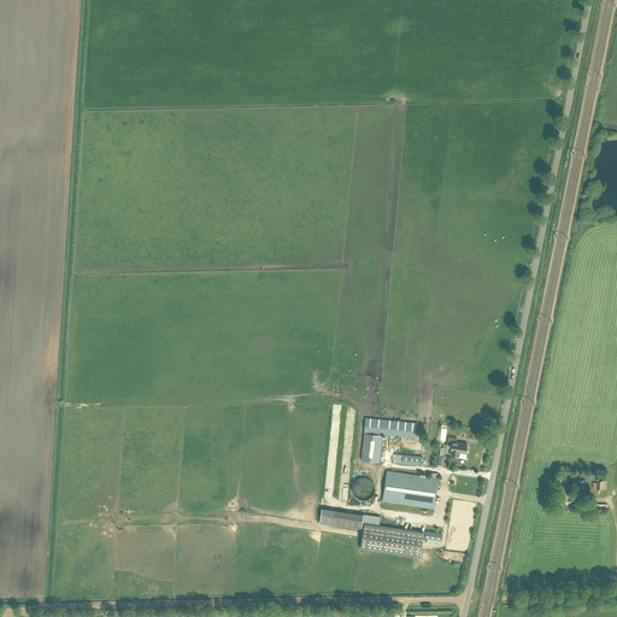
[(419,434),(421,424),(417,424),(417,422),(365,417),(362,460),(380,462),(382,435),(398,436),(397,453),(403,454),(401,463),(421,465),(423,438),(416,438),(416,433),(419,434)]
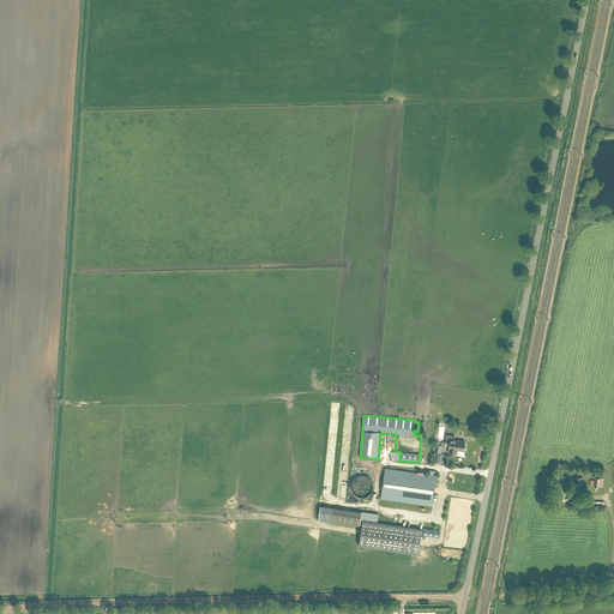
[(463,450),(464,440),(453,439),(455,434),(446,433),(445,441),(449,441),(449,449),(449,452),(457,453),(457,455),(464,456),(464,450),(463,450)]
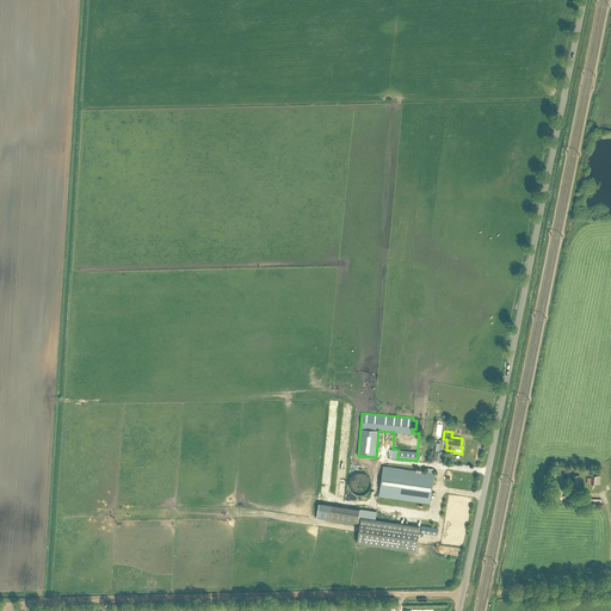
[(383,466),(378,495),(430,503),(433,473),(383,466)]
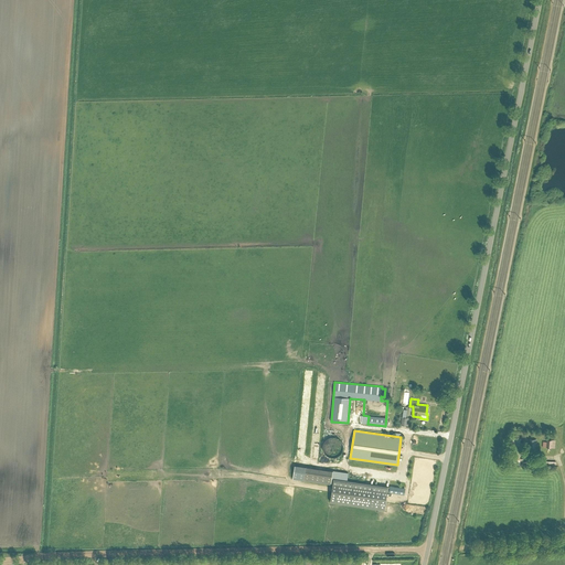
[(340,455),(343,450),(343,446),(342,441),(339,438),(334,437),(330,437),(326,439),(323,444),(323,448),(324,452),(328,456),(332,457),(337,457),(340,455)]
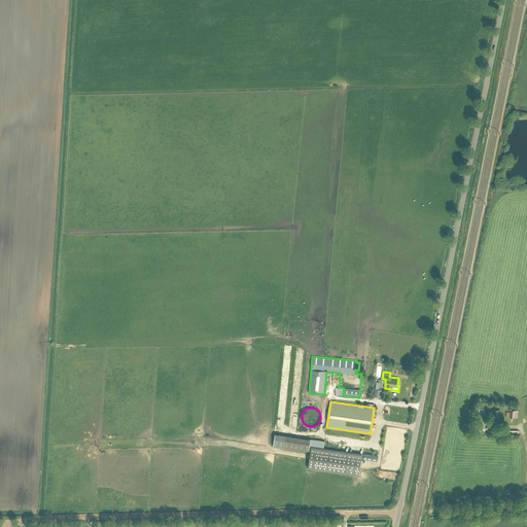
[(277,434),(275,433),(275,436),(273,446),(279,447),(281,447),(283,448),(284,448),(300,450),(309,451),(311,440),(304,438),(286,435),(285,435),(277,434)]
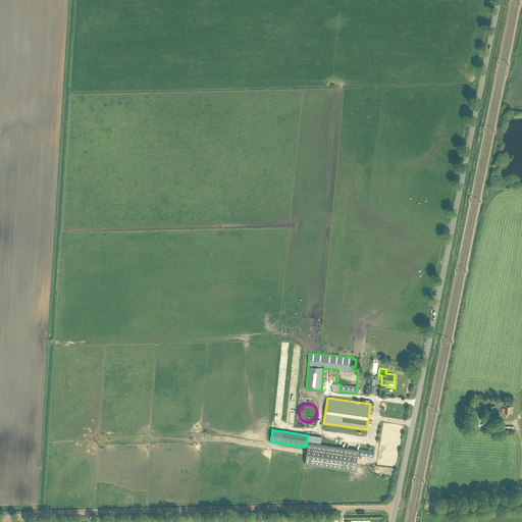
[(305,463),(355,470),(358,449),(308,441),(305,463)]
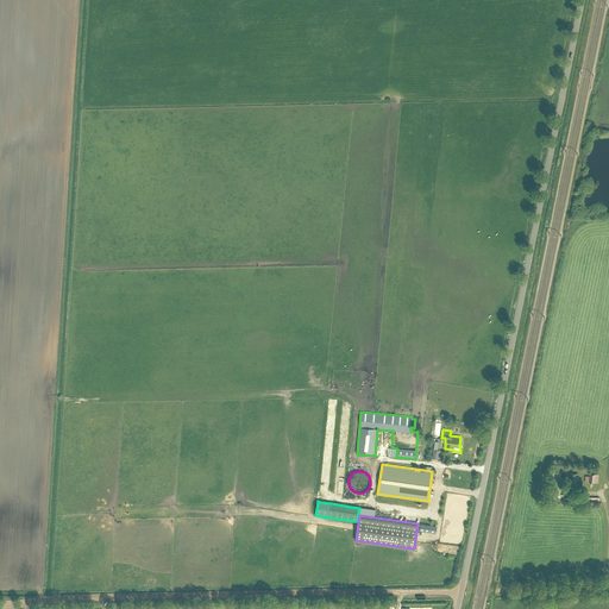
[(435,533),(437,526),(420,523),(419,531),(435,533)]
